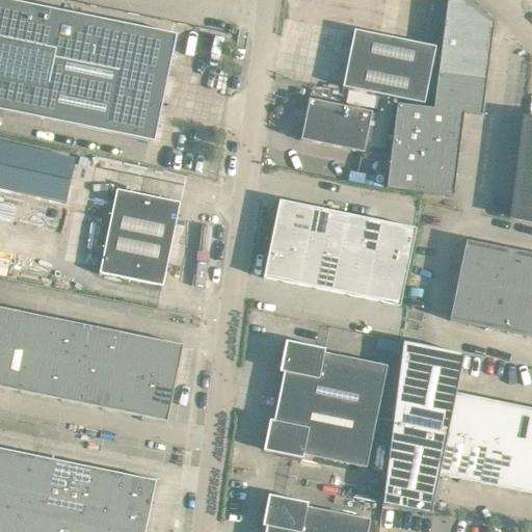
[(0,0),(0,109),(150,141),(151,138),(149,138),(158,92),(162,94),(164,82),(160,81),(169,35),(171,36),(173,33),(4,0),(0,0)]
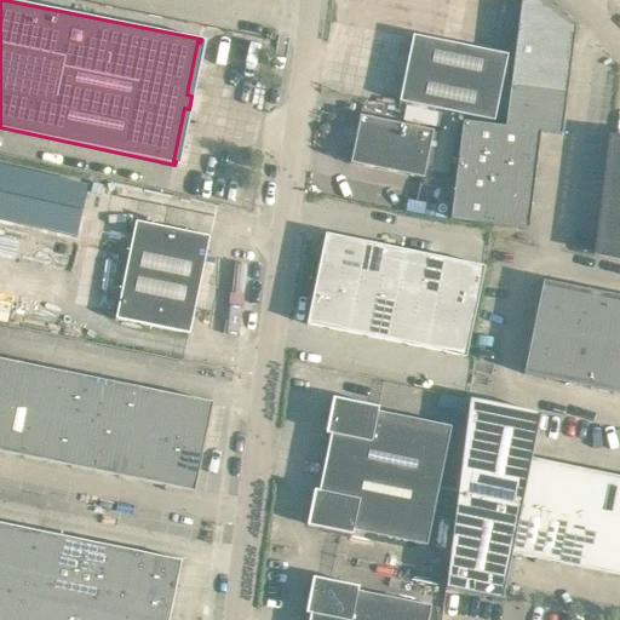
[(463,121),(449,218),(528,228),(540,132),(562,135),(574,33),(574,28),(534,0),(521,0),(505,127),(463,121)]
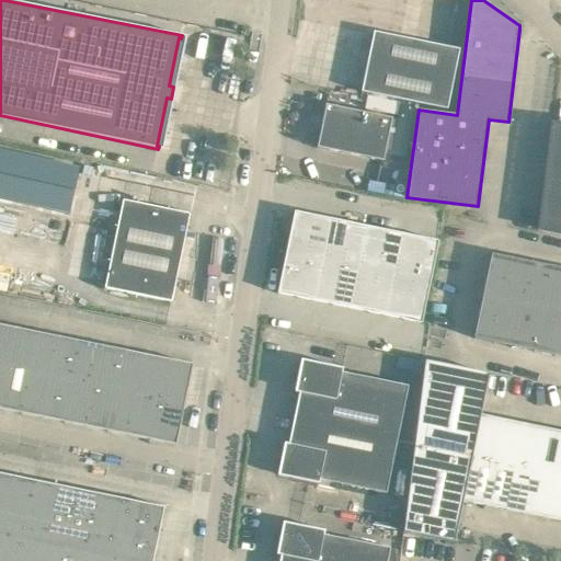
[(374,32),(370,46),(361,92),(447,110),(459,49),(388,34),(388,35),(374,32)]
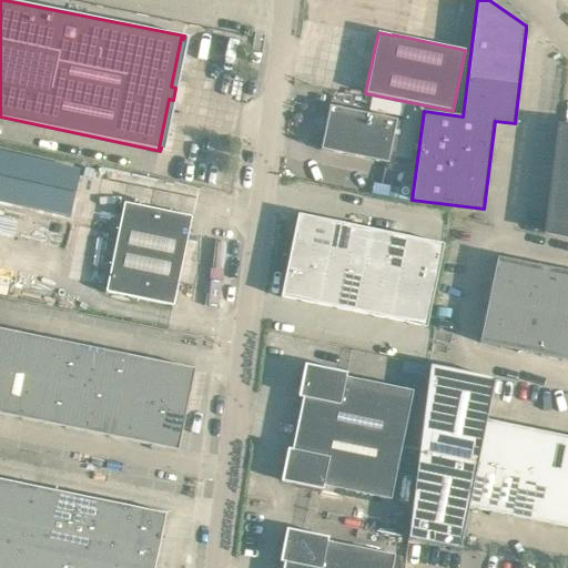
[(330,105),(321,150),(387,163),(396,120),(330,105)]
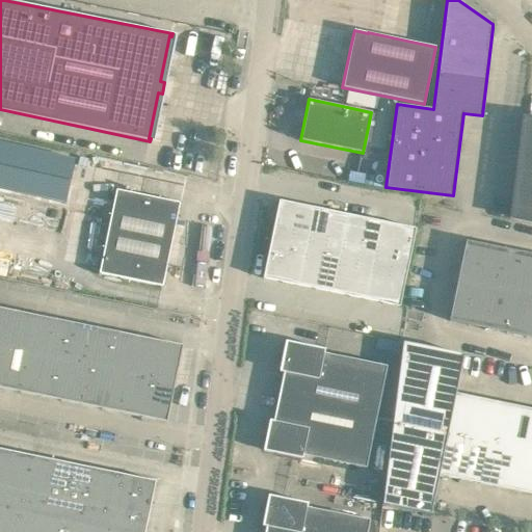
[(531,117),(523,116),(519,158),(531,159),(531,117)]
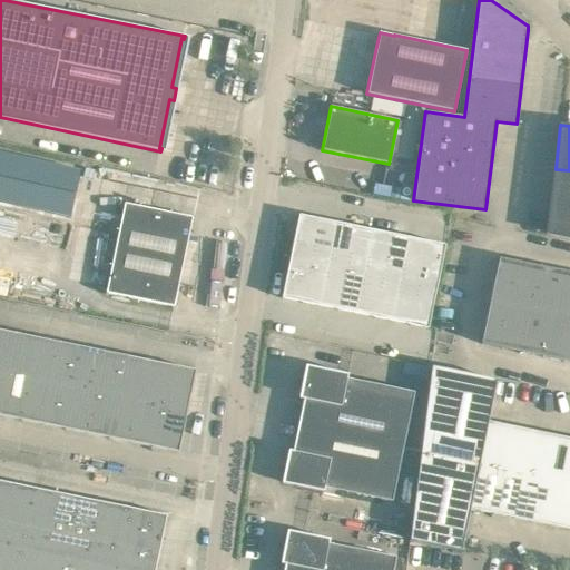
[(569,170),(556,169),(547,234),(569,237),(569,170)]
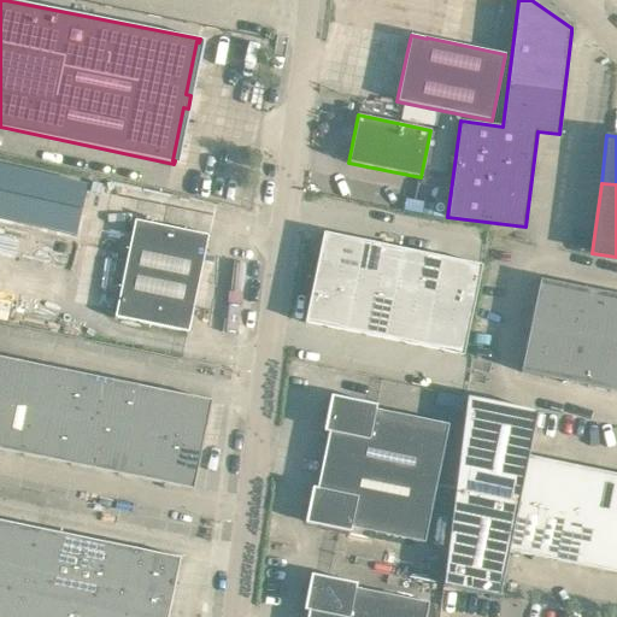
[(209,238),(210,234),(206,234),(206,235),(136,221),(136,219),(134,218),(134,222),(135,222),(116,316),(115,316),(113,318),(117,318),(117,317),(187,331),(186,333),(188,333),(189,330),(188,330),(207,238),(209,238)]
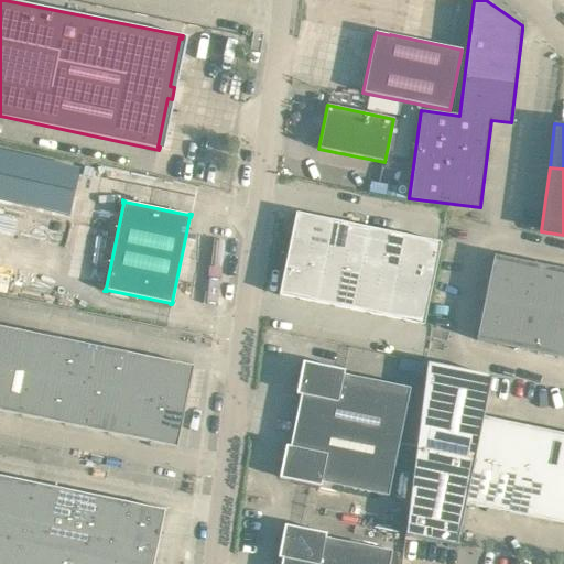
[(296,213),(288,255),(306,258),(315,217),(296,213)]
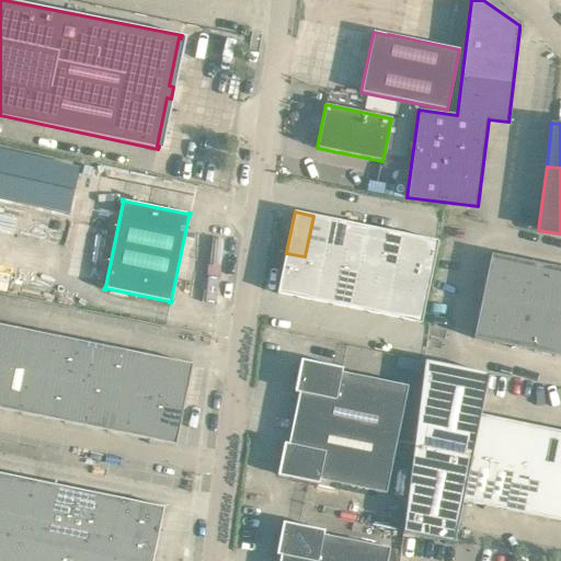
[(313,216),(305,256),(322,261),(331,219),(313,216)]
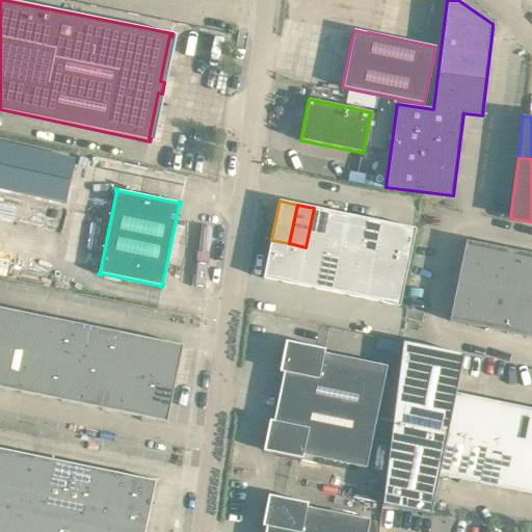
[(314,208),(306,247),(322,250),(330,211),(314,208)]
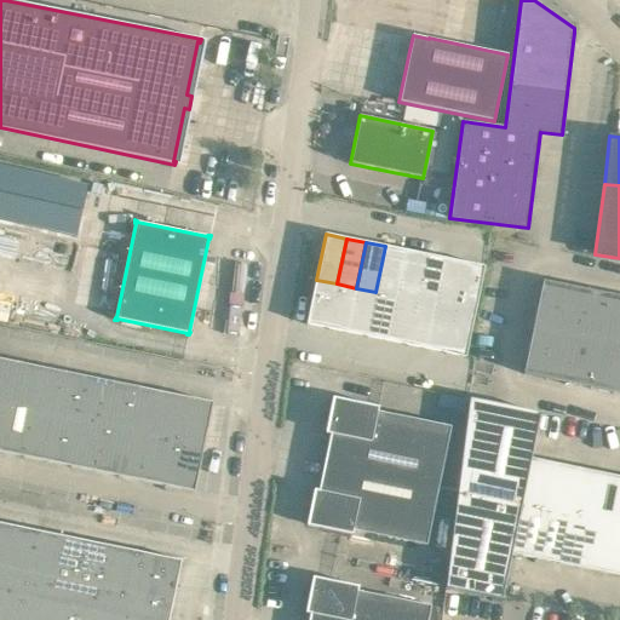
[(385,246),(375,292),(395,296),(405,251),(385,246)]
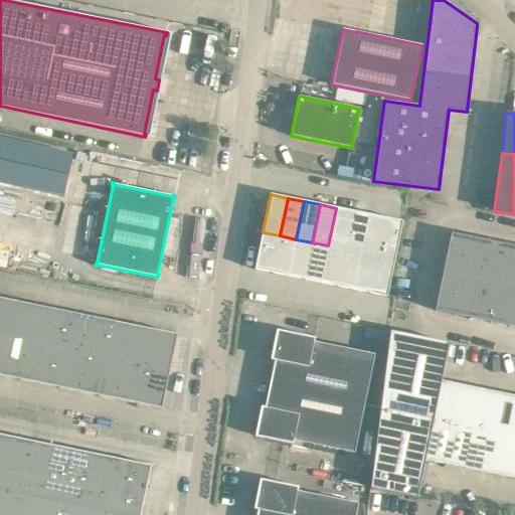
[(336,208),(328,245),(344,249),(352,211),(336,208)]
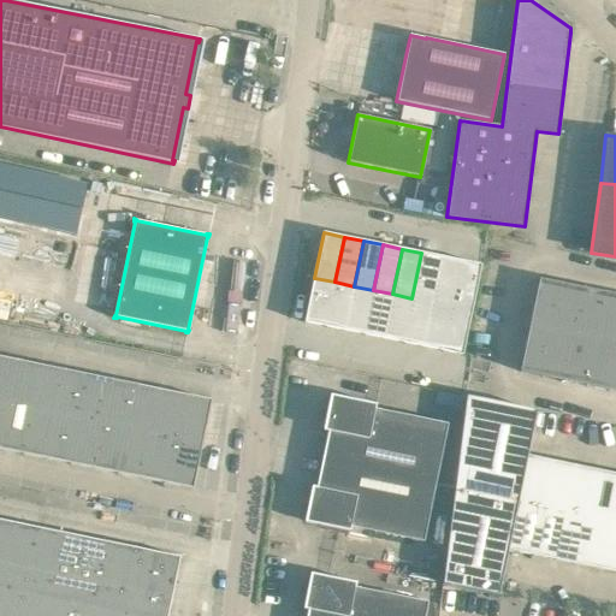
[(421,253),(412,298),(432,302),(440,256),(421,253)]
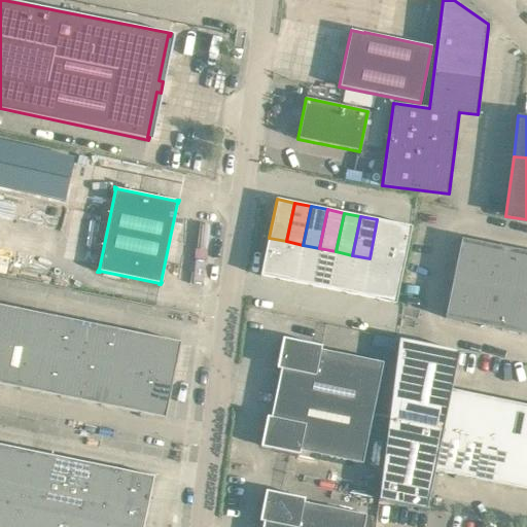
[(377,219),(370,258),(386,261),(394,223),(377,219)]
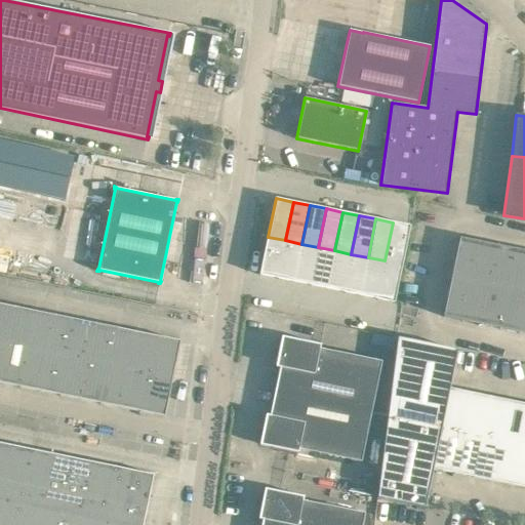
[(393,223),(385,260),(402,265),(410,226),(393,223)]
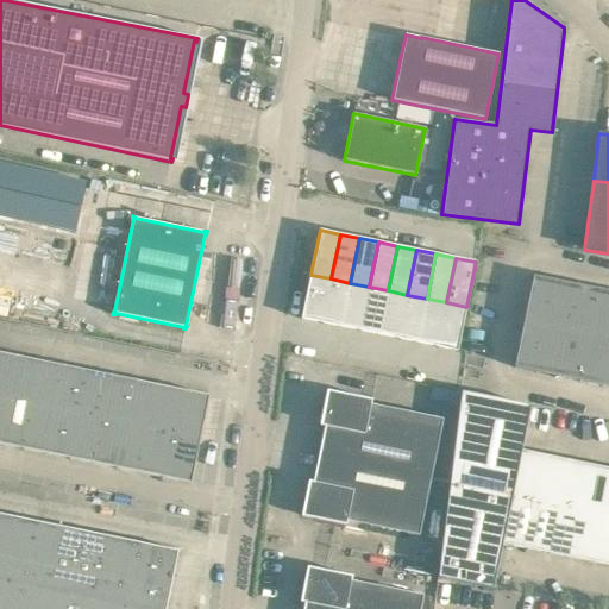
[(311,275),(302,319),(321,324),(331,278),(311,275)]
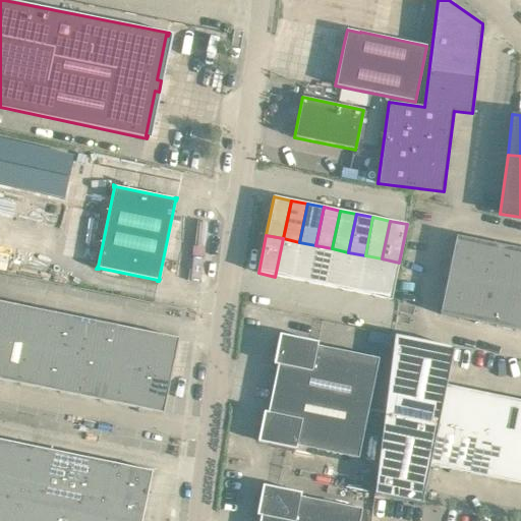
[(452,254),(494,264),(498,244),(456,236),(455,236),(452,254)]
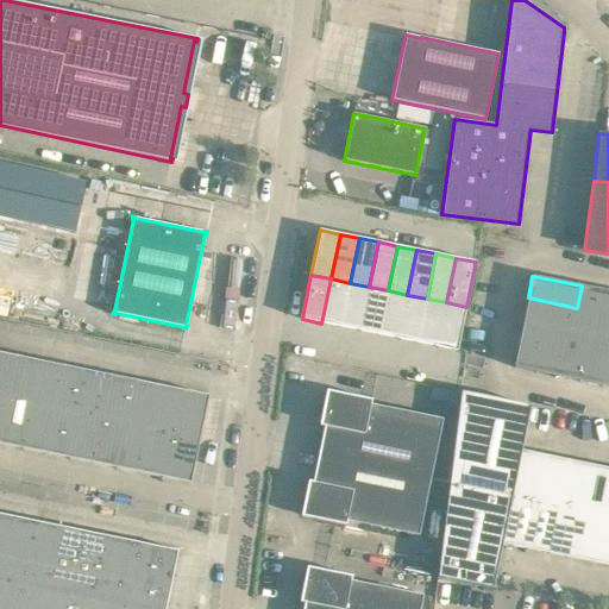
[(331,278),(321,324),(341,327),(350,283),(331,278)]
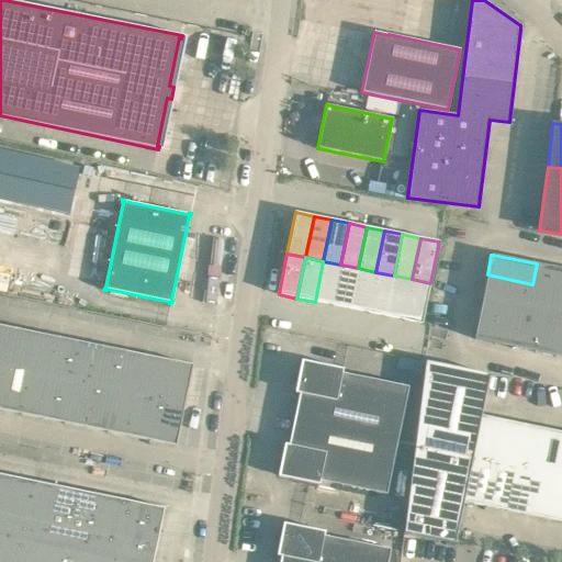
[(323,261),(315,302),(333,305),(340,265),(323,261)]
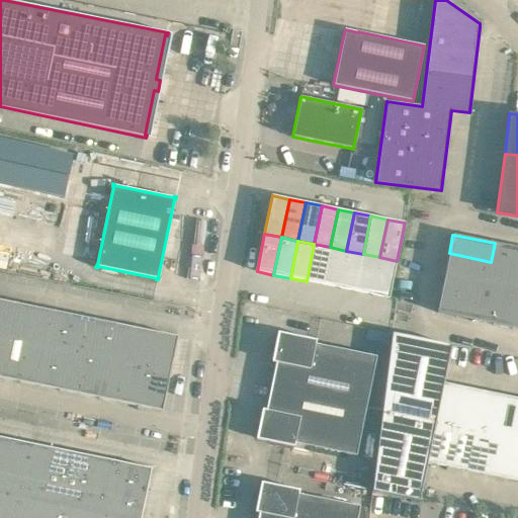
[(487,281),(505,285),(513,246),(509,245),(508,246),(495,243),(491,262),(487,281)]
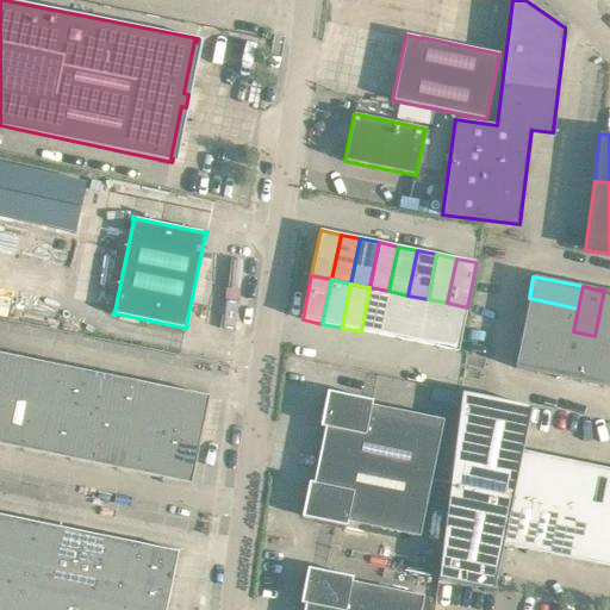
[(369,287),(361,331),(380,336),(388,291),(369,287)]
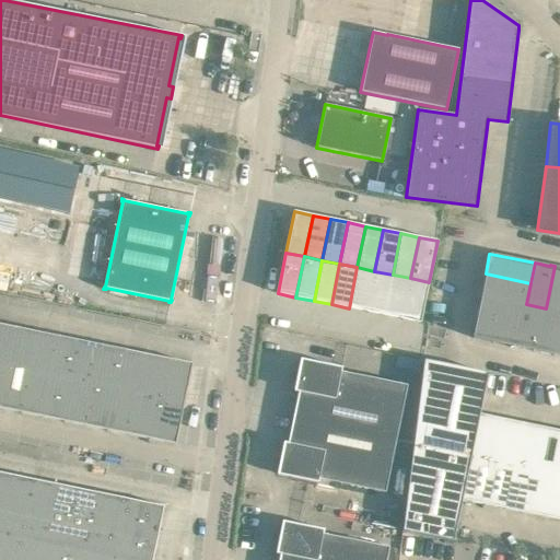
[(546,308),(559,311),(559,267),(555,266),(546,308)]
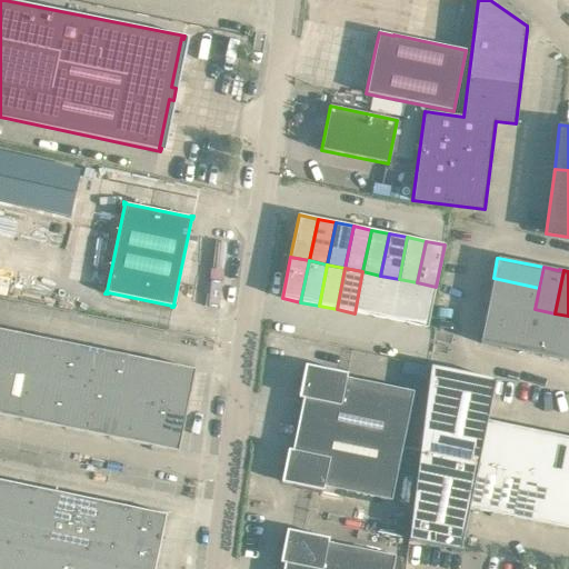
[(362,271),(355,313),(372,317),(380,276),(362,271)]
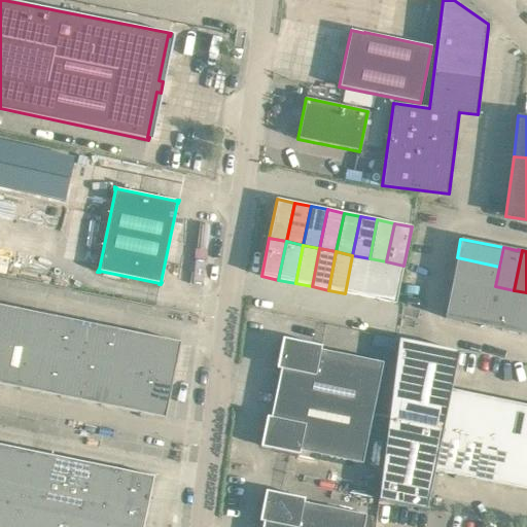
[(352,255),(345,293),(361,296),(370,258),(352,255)]
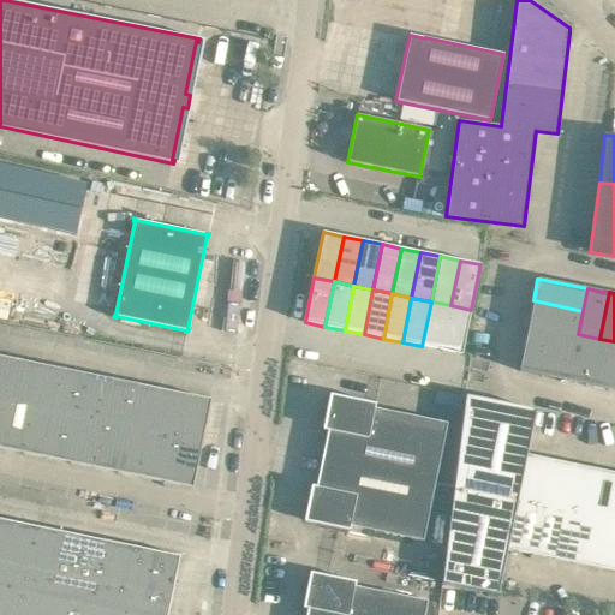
[(529,324),(578,334),(583,311),(533,300),(529,324)]
